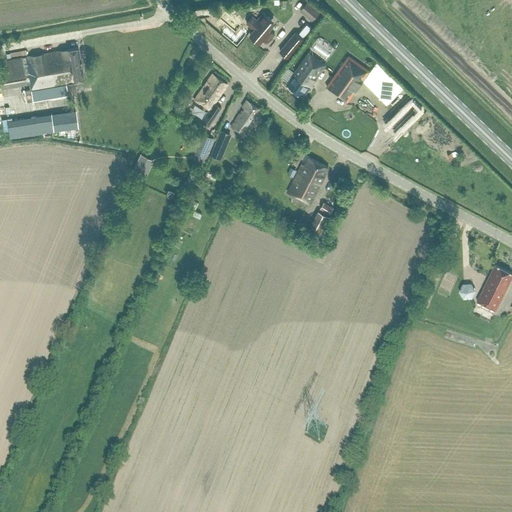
[(320,12),(309,2),(301,11),(312,21),(320,12)]
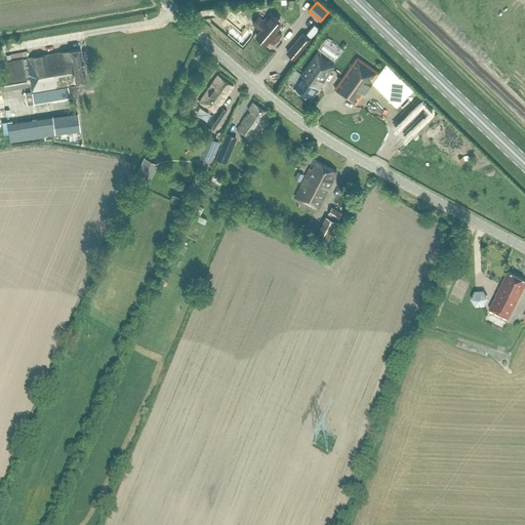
[(252,23),(260,29),(256,34),(267,43),(270,39),(274,44),(282,35),(275,28),(280,21),(270,12),(264,19),(258,15),(252,23)]
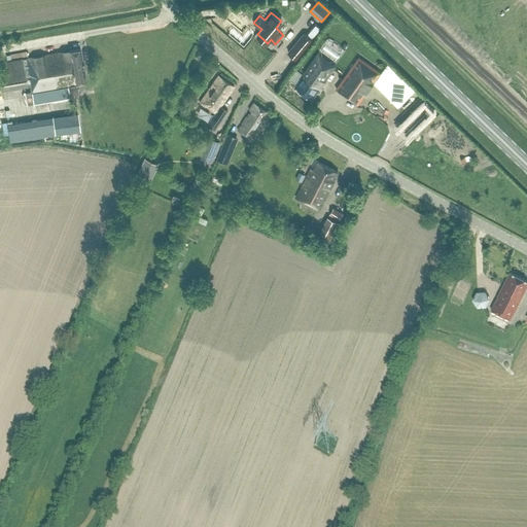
[(336,30),(328,42),(341,49),(348,37),(336,30)]
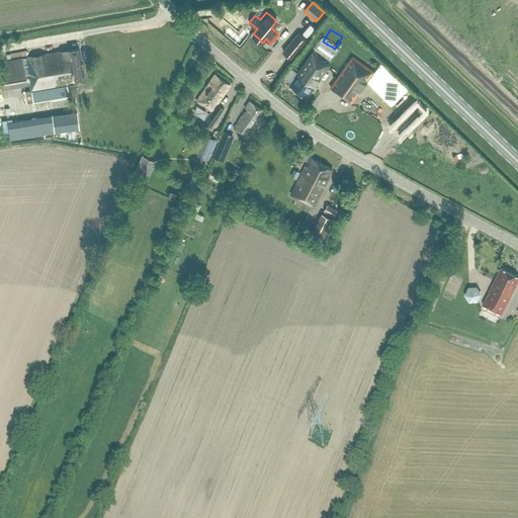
[(298,31),(282,51),(292,58),(308,39),(298,31)]
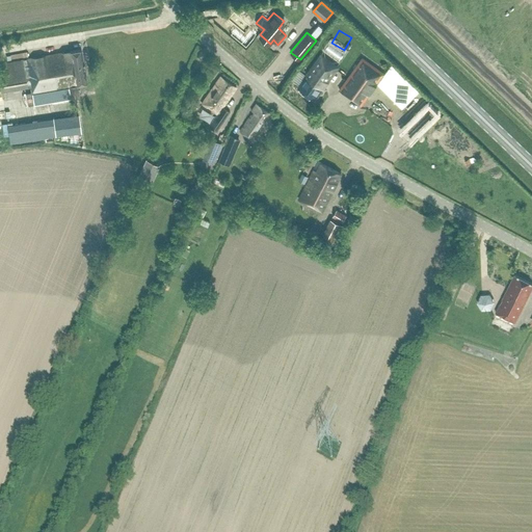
[(30,91),(68,85),(73,83),(86,81),(81,48),(71,50),(71,49),(25,58),(22,59),(22,58),(0,61),(0,84),(1,88),(29,84),(30,91)]
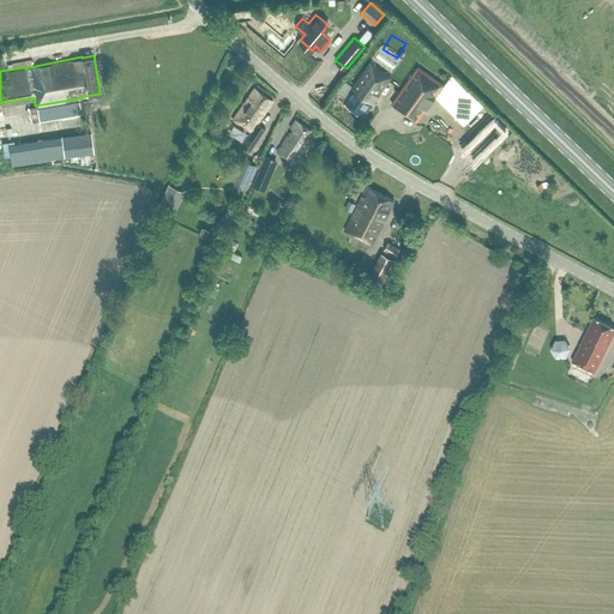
[(363,114),(391,77),(371,61),(343,100),(363,114)]
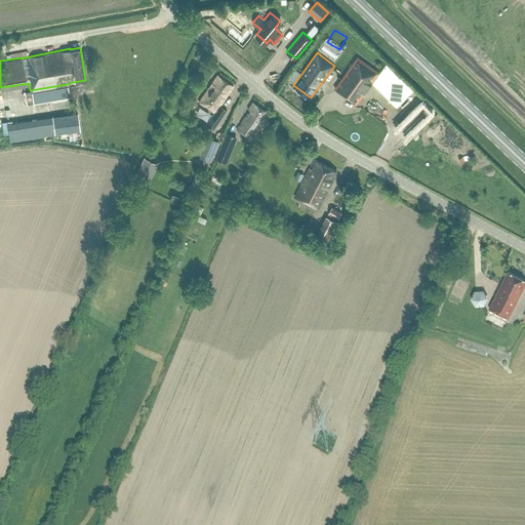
[(334,88),(356,103),(378,71),(358,55),(334,88)]
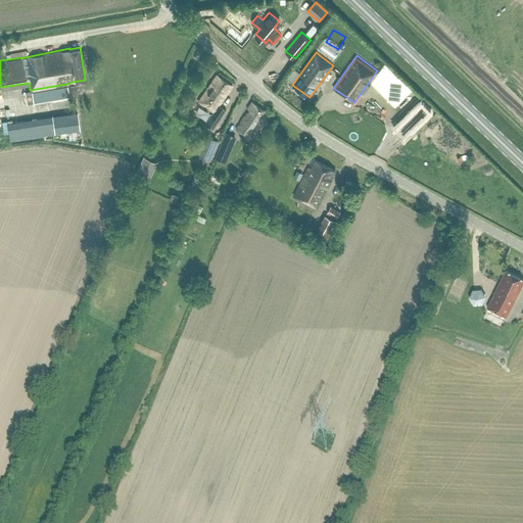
[(277,72),(284,64),(281,61),(274,67),(277,72)]
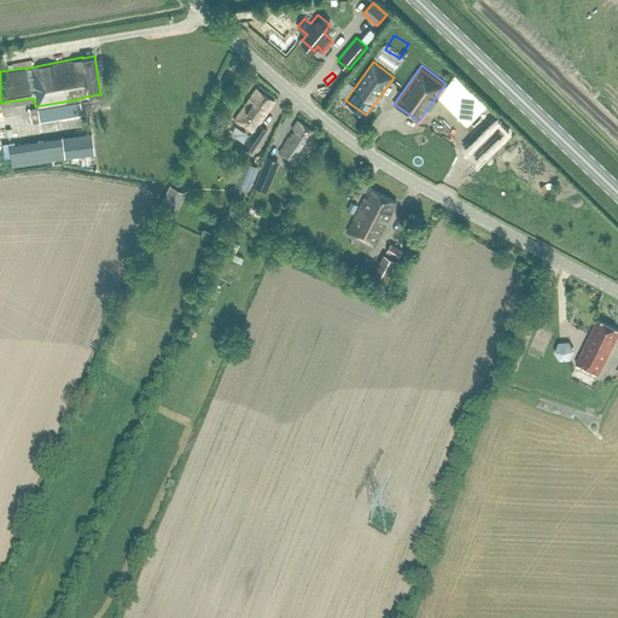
[(487,105),(455,74),(439,95),(467,124),(487,105)]
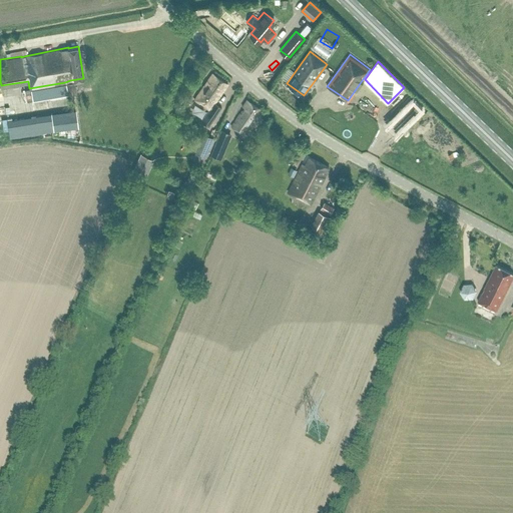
[(212,72),(193,98),(208,109),(204,115),(211,120),(221,107),(213,101),(226,83),(212,72)]
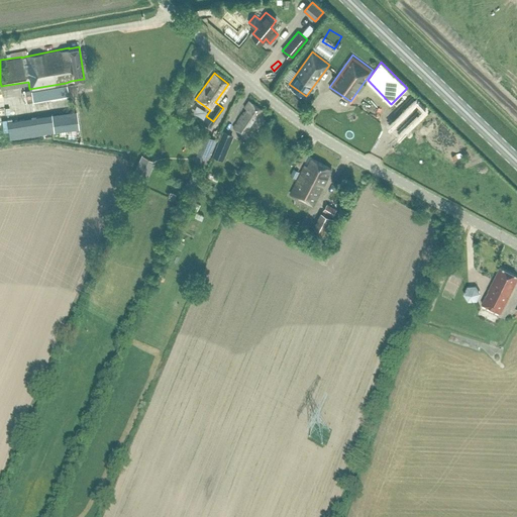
[(76,82),(30,90),(32,101),(78,93),(76,82)]
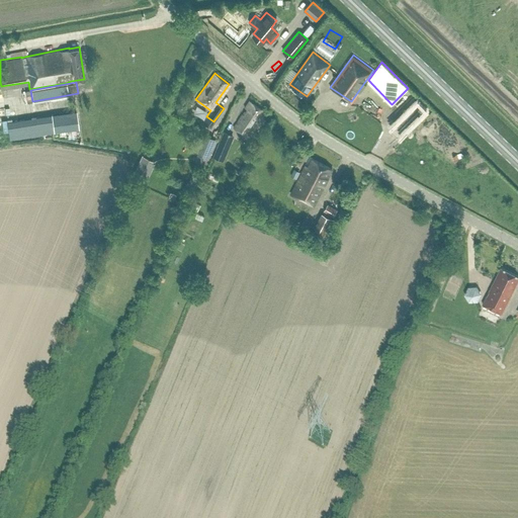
[(20,97),(13,99),(16,105),(22,103),(20,97)]
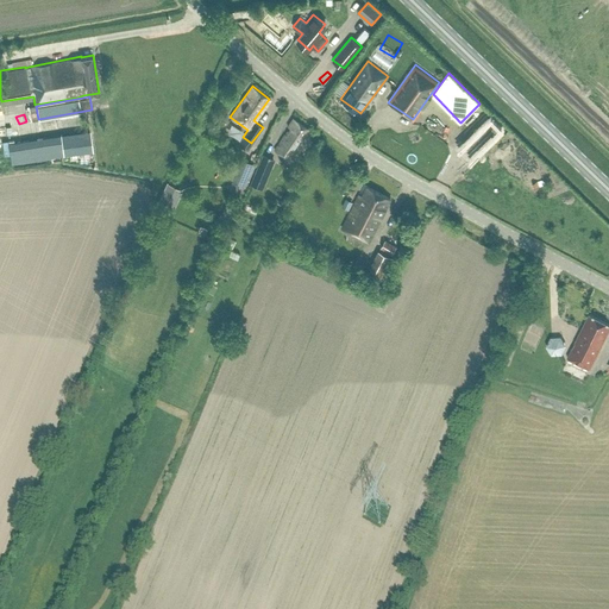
[(287,130),(277,144),(274,150),(287,159),(308,129),(292,118),(287,125),(290,127),(288,131),(287,130)]
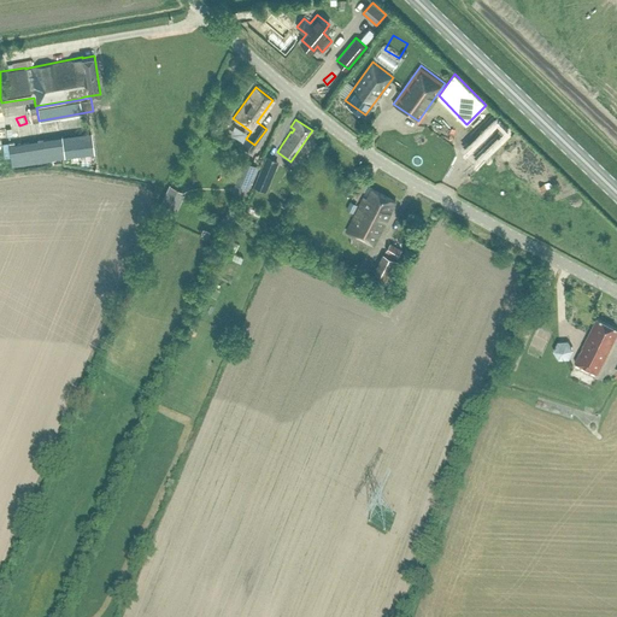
[(25,128),(27,135),(42,131),(41,123),(25,128)]
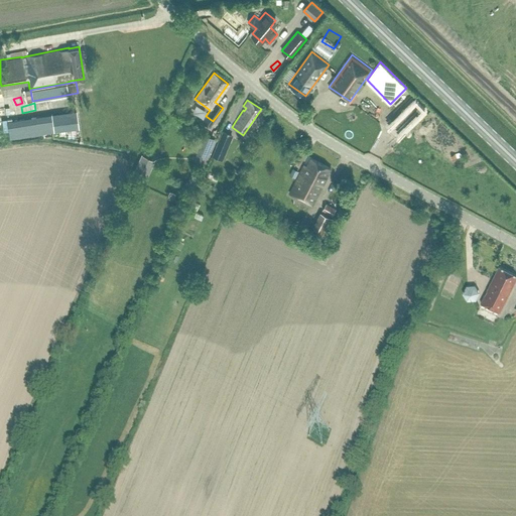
[(76,110),(50,113),(52,131),(57,130),(75,128),(79,128),(78,121),(76,110)]
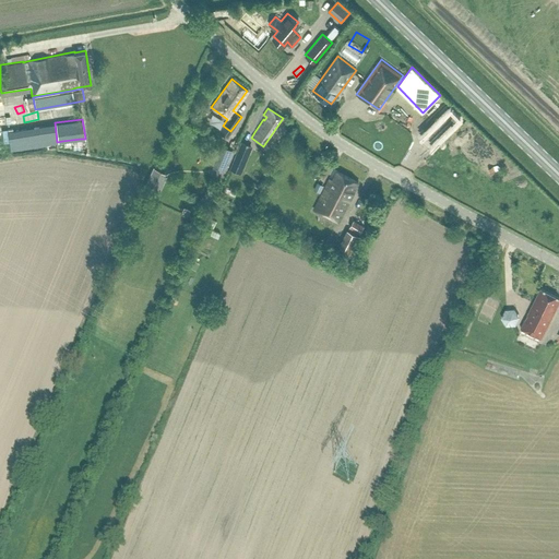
[(0,150),(57,142),(55,122),(0,130),(0,150)]
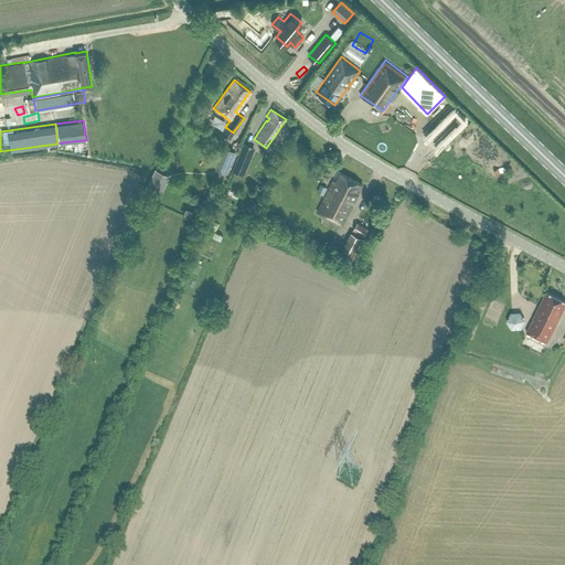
[(242,173),(253,146),(243,142),(232,170),(242,173)]
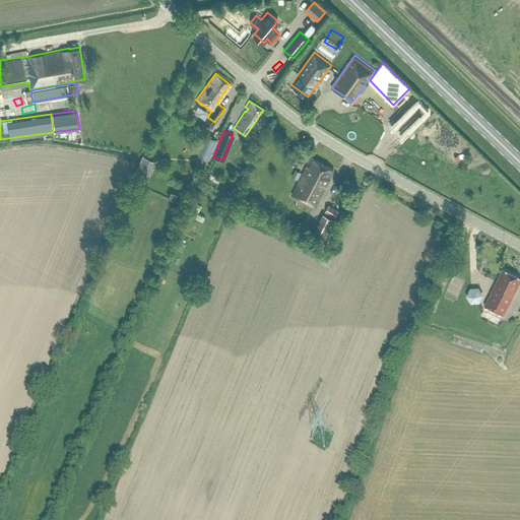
[(205,166),(209,156),(209,157),(217,138),(202,132),(194,151),(198,152),(194,160),(205,166)]
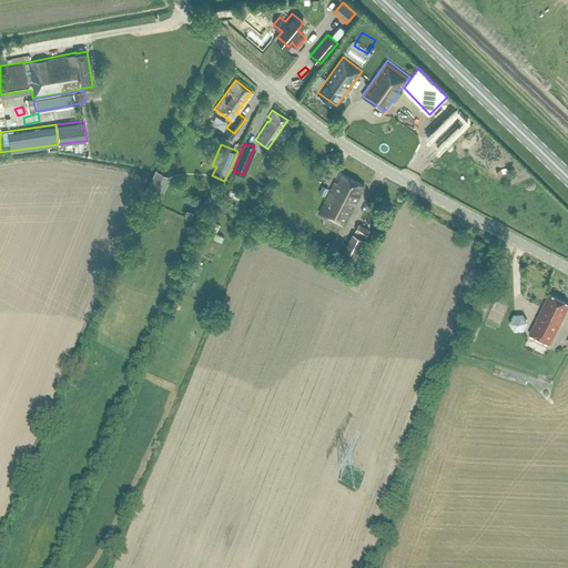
[(164,175),(156,171),(155,172),(148,192),(152,194),(155,195),(164,175)]
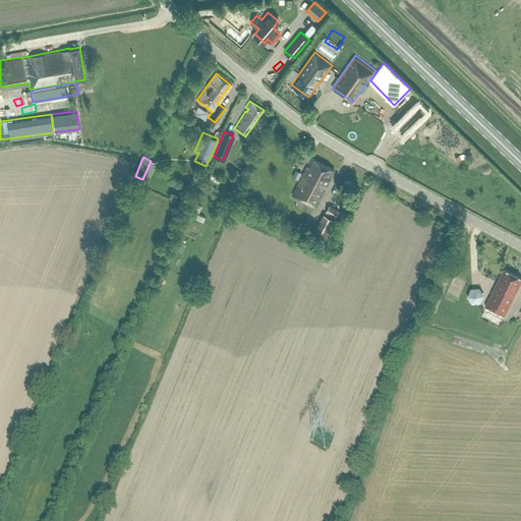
[(314,207),(334,169),(313,159),(309,167),(307,166),(292,194),(314,207)]
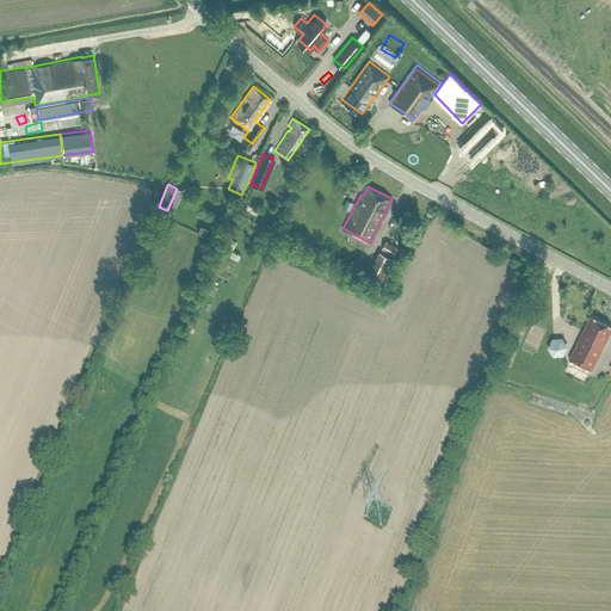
[(346,199),(343,207),(350,210),(353,203),(346,199)]
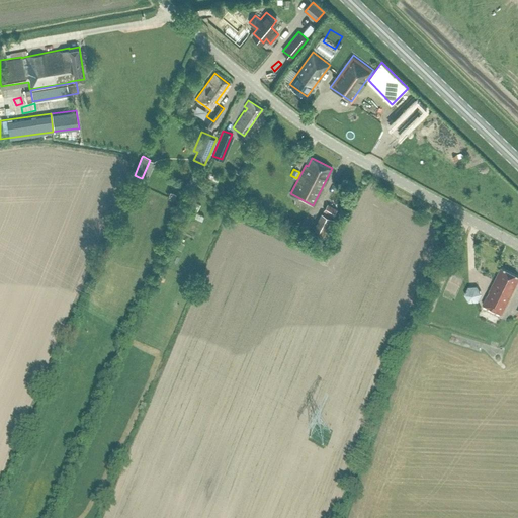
[(205,209),(200,206),(205,199),(197,195),(190,208),(202,216),(205,209)]
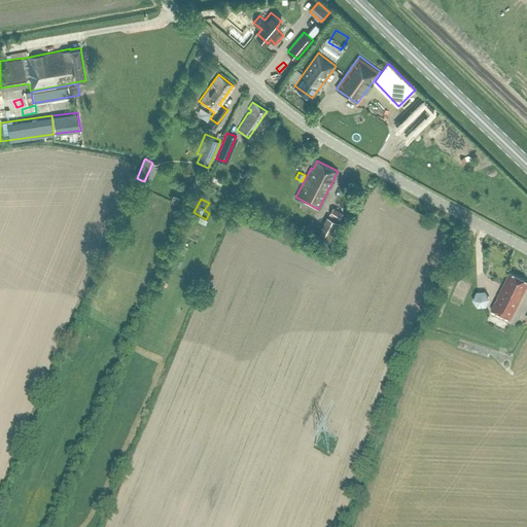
[(332,207),(329,213),(339,219),(343,212),(332,207)]
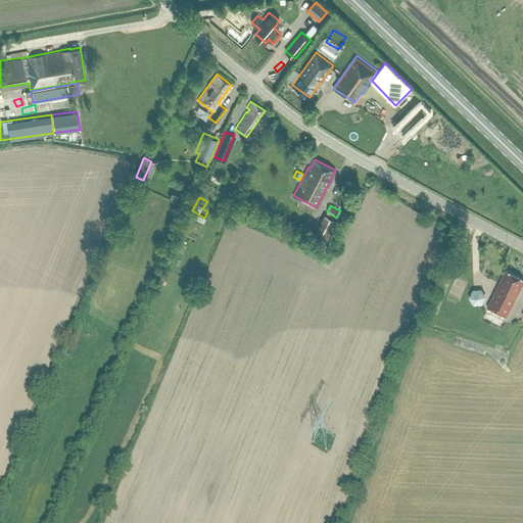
[(329,240),(338,222),(325,215),(315,233),(329,240)]
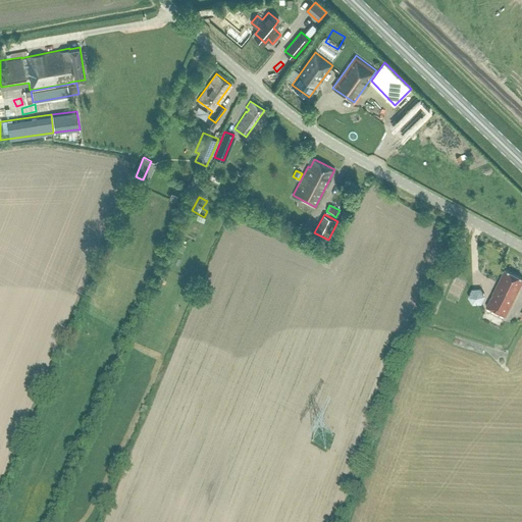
[(478,229),(466,235),(470,243),(482,238),(478,229)]
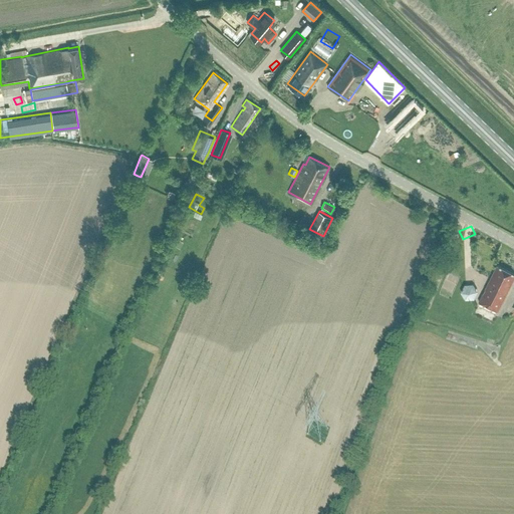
[(513,273),(497,265),(477,301),(496,311),(513,276),(513,273)]
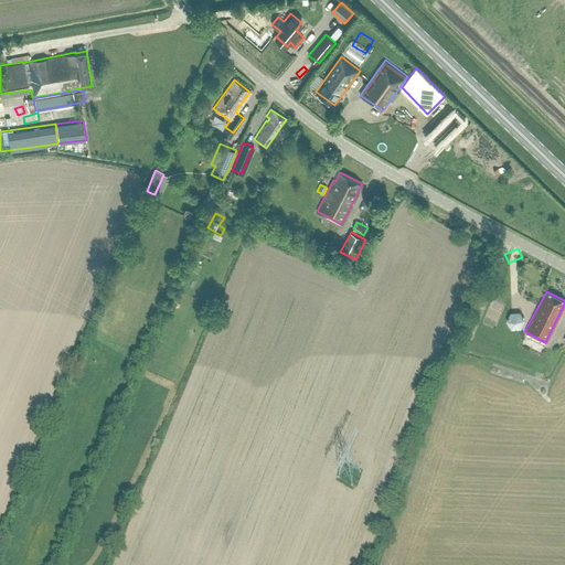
[(511,324),(525,324),(525,306),(511,306),(511,324)]
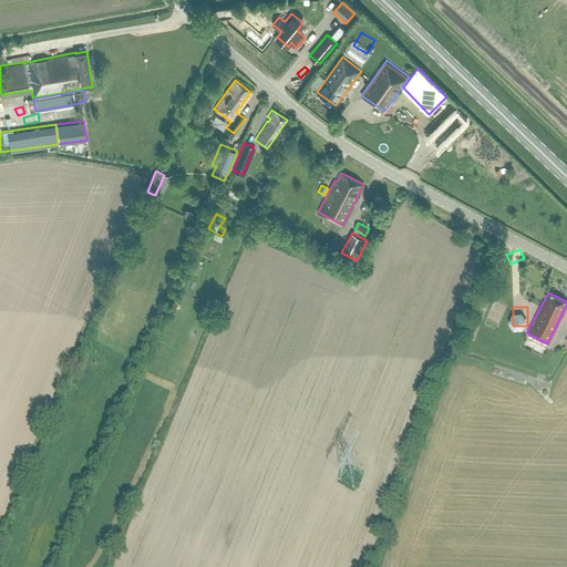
[(129,393),(137,397),(141,384),(132,381),(129,393)]
